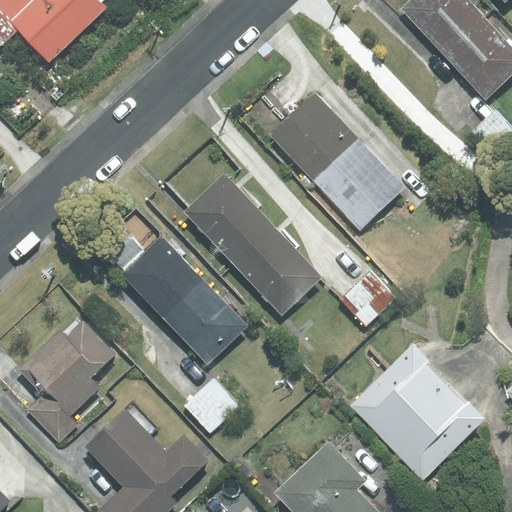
[(49,62),(108,8),(103,1),(104,0),(0,0),(0,43),(1,44),(18,28),(49,62)]
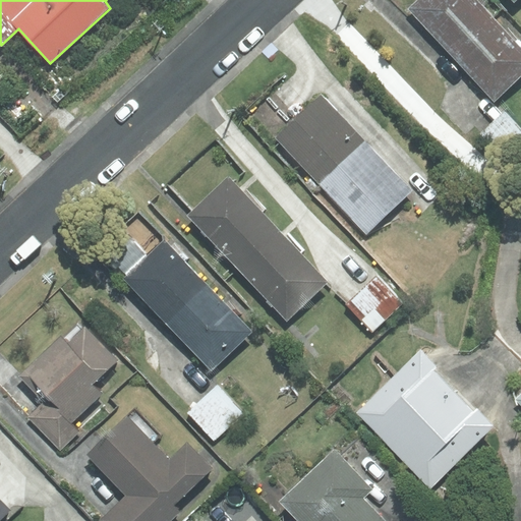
[(476,0),(417,0),(408,9),(453,55),(493,17),(476,0)]
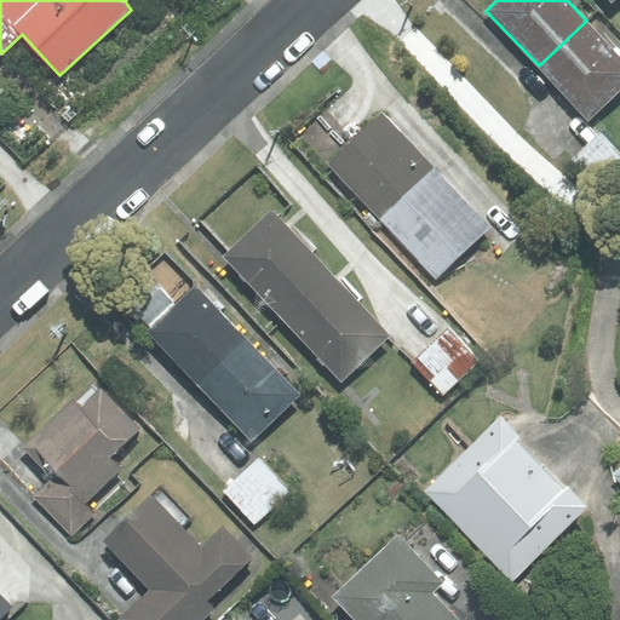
[(619,56),(586,21),(539,65),(589,119),(619,89),(619,56)]
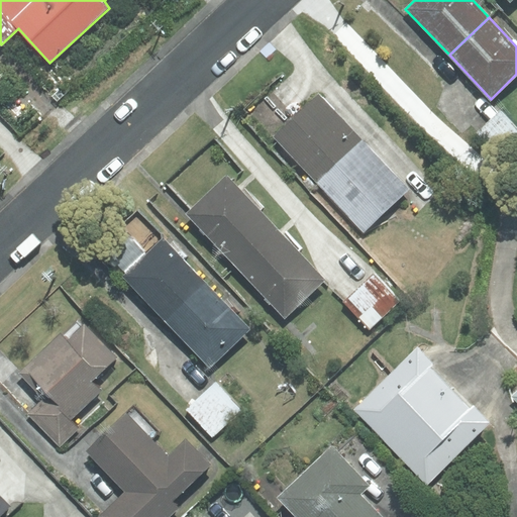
[(319,94),(274,136),(317,182),(362,139),(319,94)]
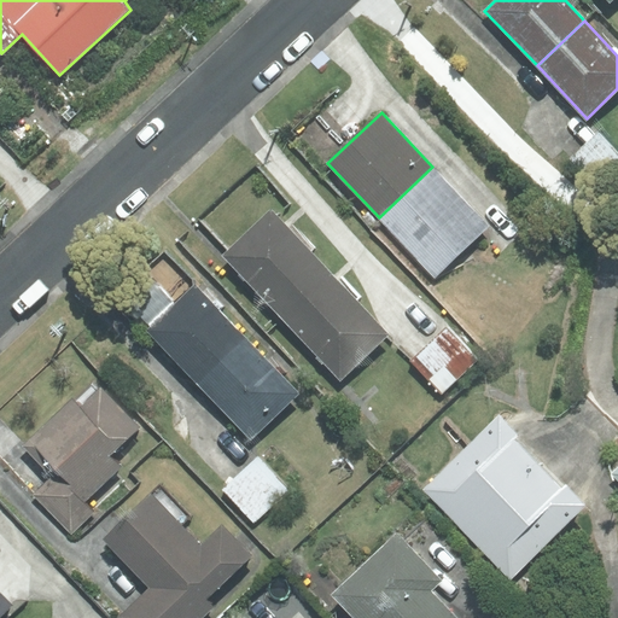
[(617,174),(617,150),(599,132),(572,158),(602,190),(617,174)]
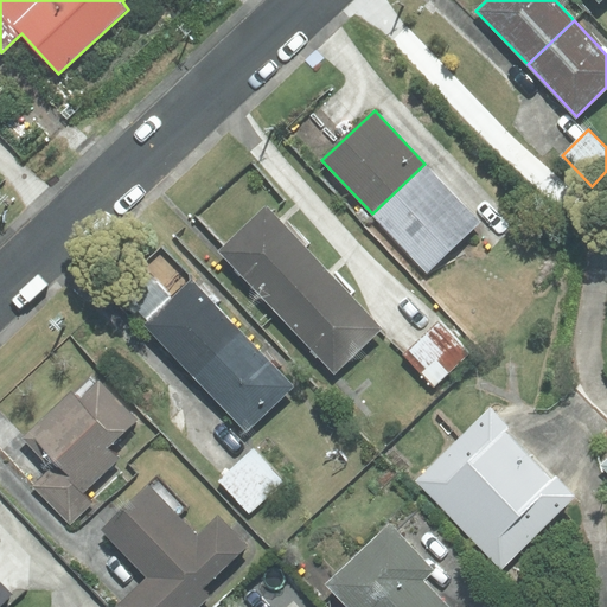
[(425,164),(372,213),(427,272),(480,222),(425,164)]
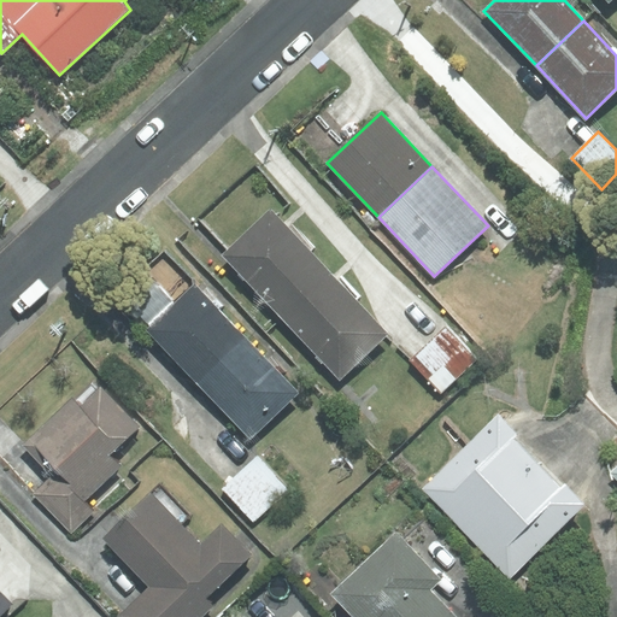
[(329,272),(270,210),(222,254),(282,317),(329,272)]
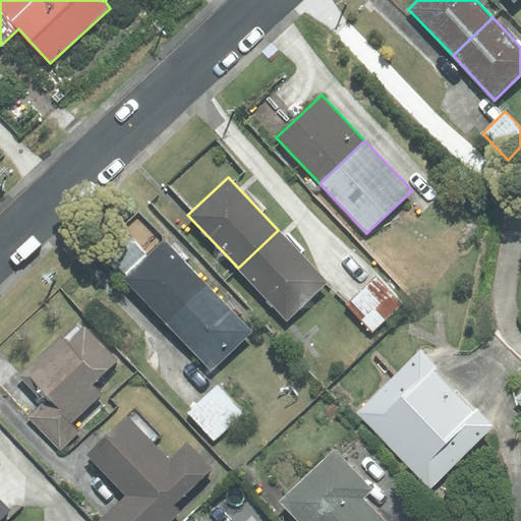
[(278,230),(238,268),(286,320),(327,282),(278,230)]
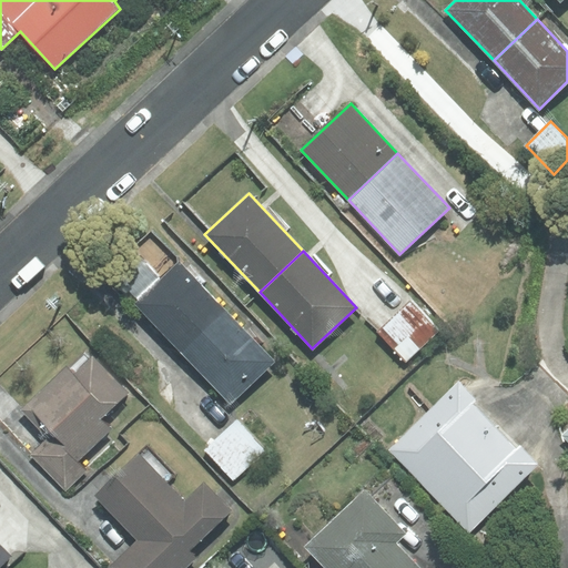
[(225,311),(179,262),(134,304),(182,353),(225,311)]
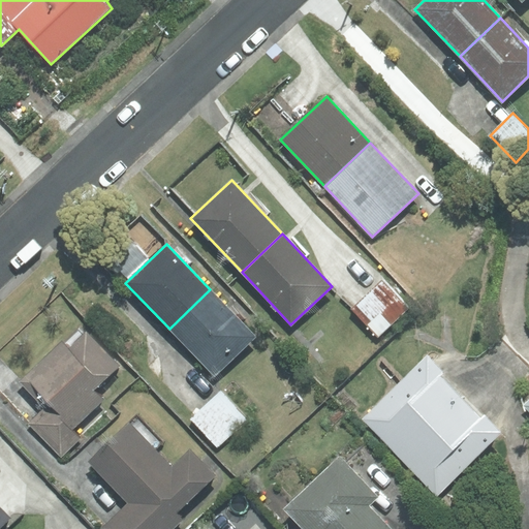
[(408,308),(382,281),(353,309),(378,336),(408,308)]
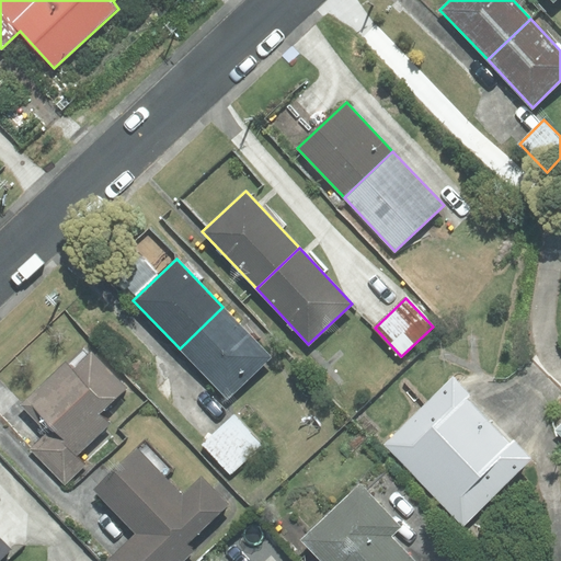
[(222,307),(180,348),(227,398),(271,356),(222,307)]
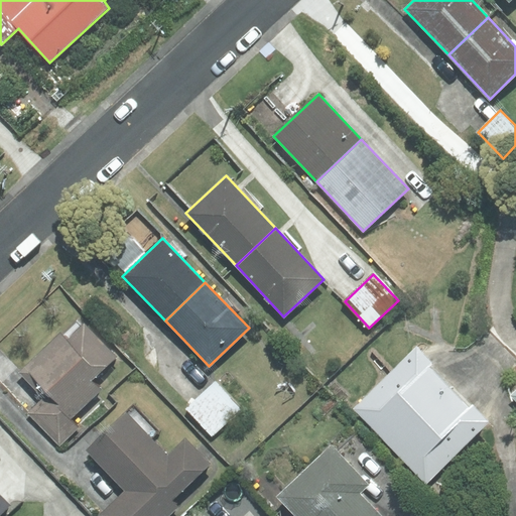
[(116,357),(84,325),(82,327),(77,321),(61,336),(60,334),(20,373),(44,397),(28,412),(60,444),(78,427),(70,419),(99,390),(90,382),(116,357)]
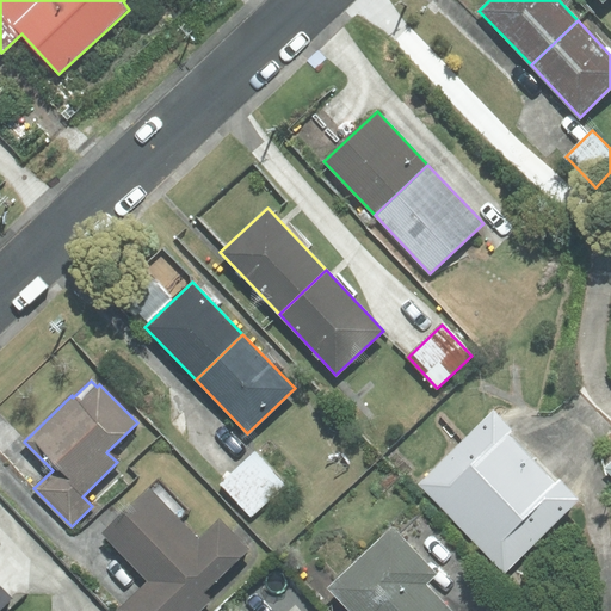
[(462,525),(532,458),(508,433),(512,430),(493,411),(419,482),(462,525)]
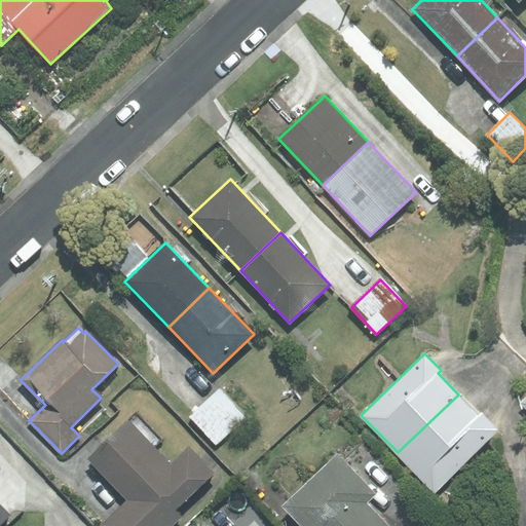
[(246,417),(219,390),(190,417),(217,445),(246,417)]
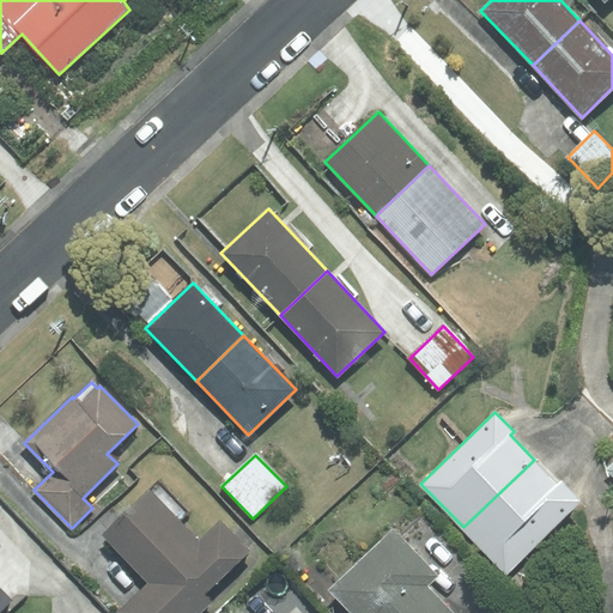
[(534,460),(463,527),(507,572),(580,502),(560,481),(557,485),(534,460)]
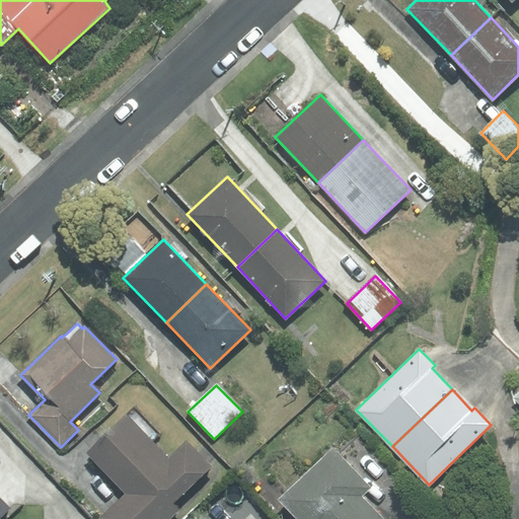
[(162,434),(135,405),(86,452),(127,494),(100,518),(167,518),(177,509),(172,504),(210,466),(186,441),(169,457),(154,442),(162,434)]
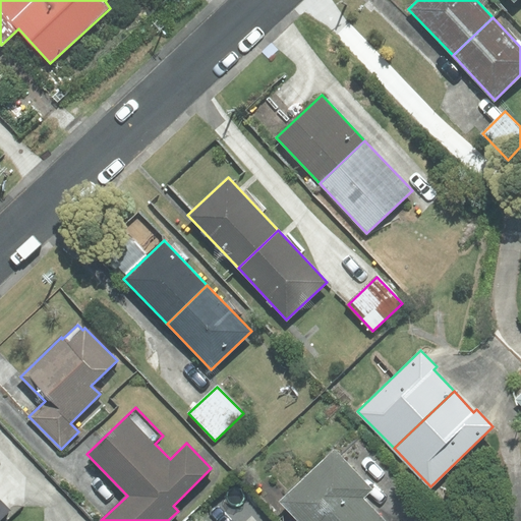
[(335,451),(281,503),(298,520),(365,520),(375,512),(362,499),(372,489),(335,451)]
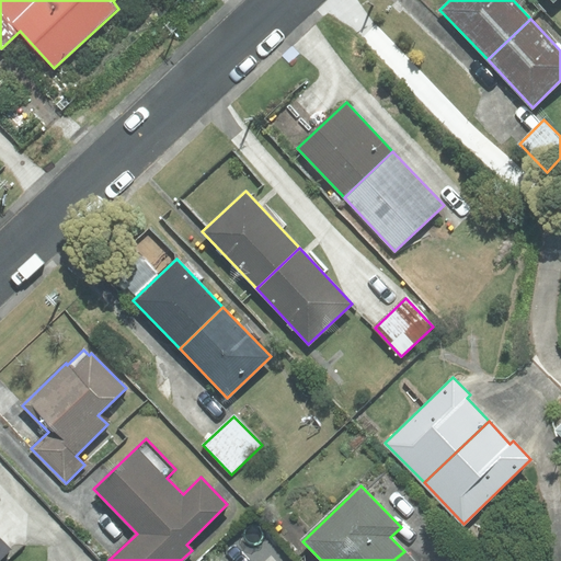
[(0,559),(11,549),(0,537),(0,559)]
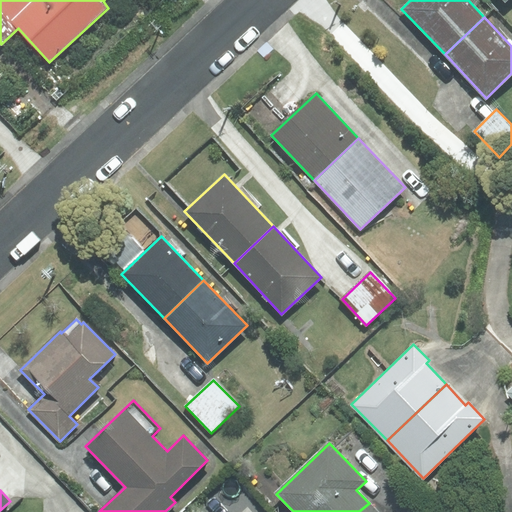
[(377,511),(369,503),(359,511),(377,511)]
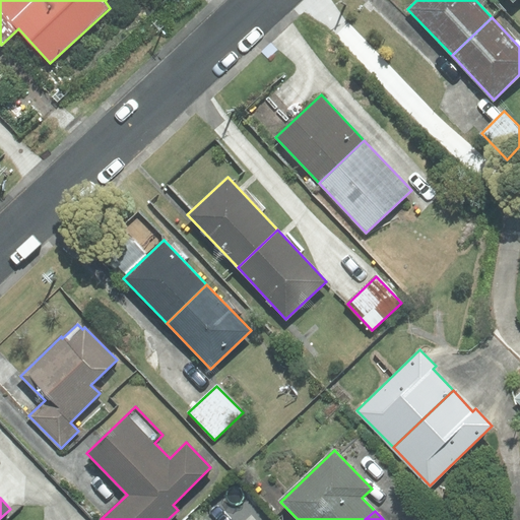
All buildings are outlined.
